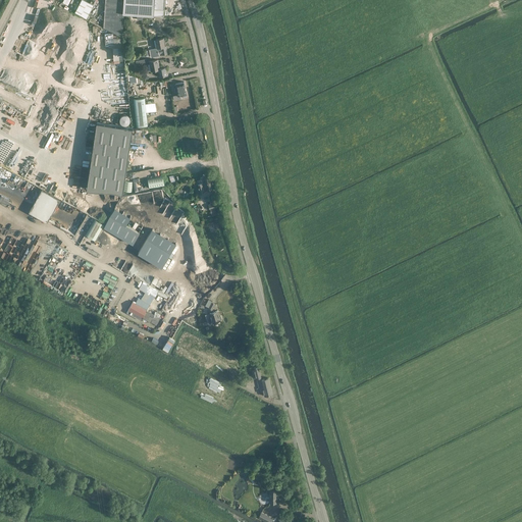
[(87,17),(93,4),(86,0),(81,0),(74,11),(87,17)]
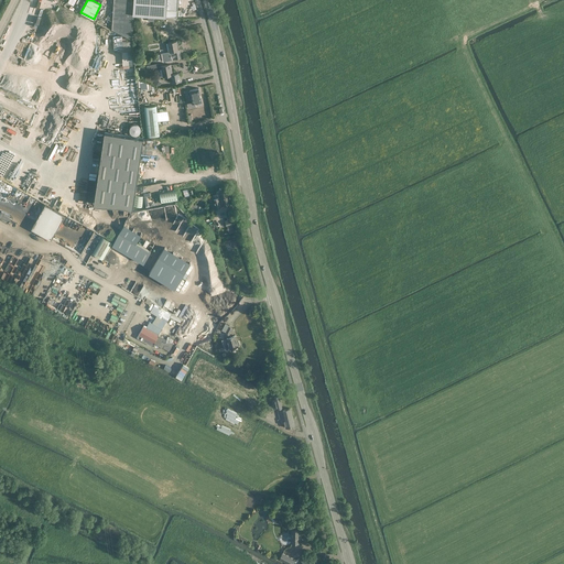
[(133,14),(133,11),(132,11),(133,1),(128,1),(127,0),(114,0),(111,29),(132,39),(133,14)]
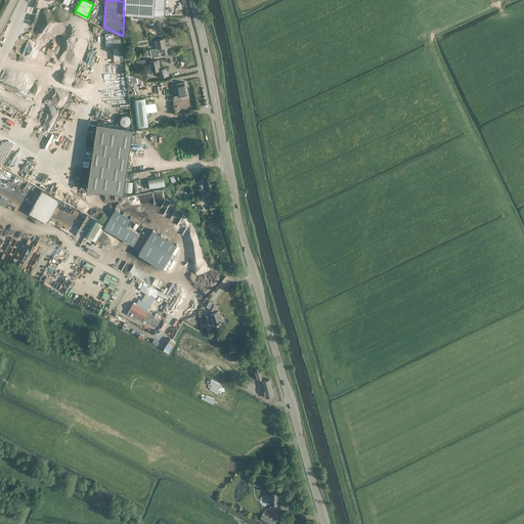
[(124,0),(124,10),(124,13),(155,15),(165,16),(165,9),(165,0),(124,0)]
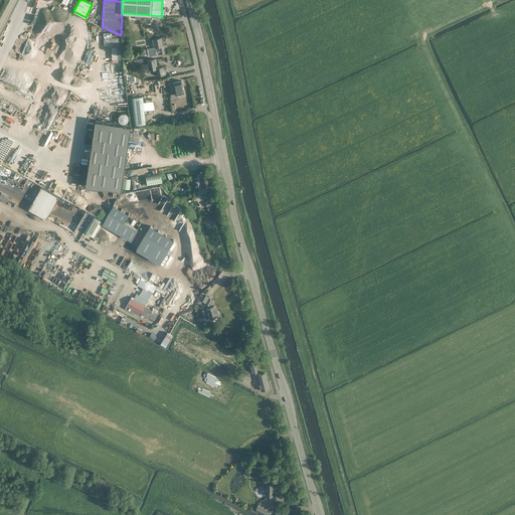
[(121,37),(113,37),(113,46),(121,46),(121,37)]
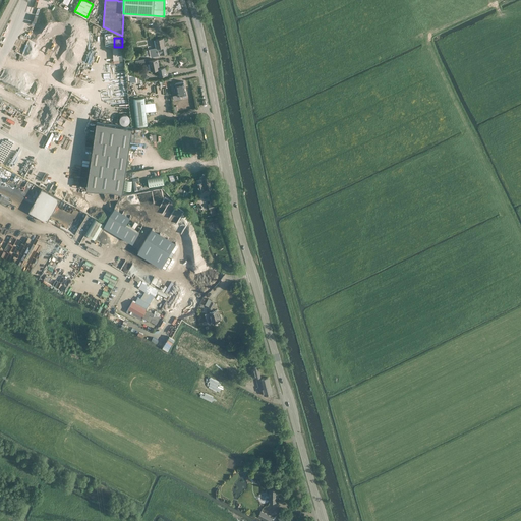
[(165,46),(164,41),(163,38),(156,39),(157,48),(150,49),(151,56),(167,53),(166,46),(165,46)]
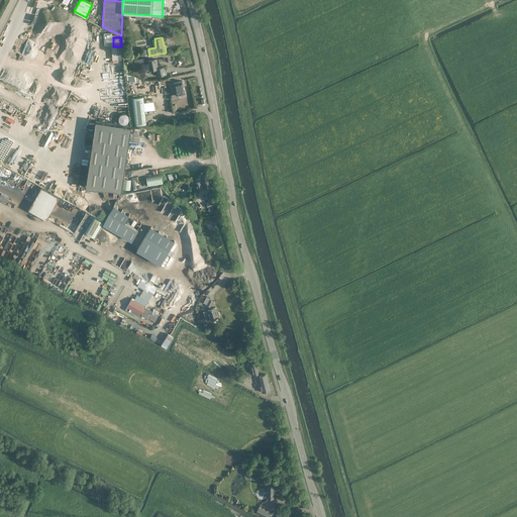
[(122,45),(121,46),(113,46),(112,46),(113,60),(118,60),(123,60),(122,45)]
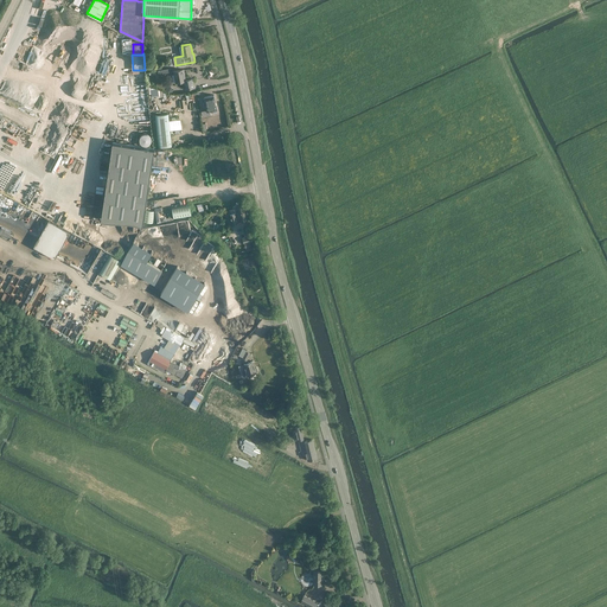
[(186,80),(184,69),(173,71),(176,83),(184,81),(186,89),(195,88),(193,78),(186,80)]
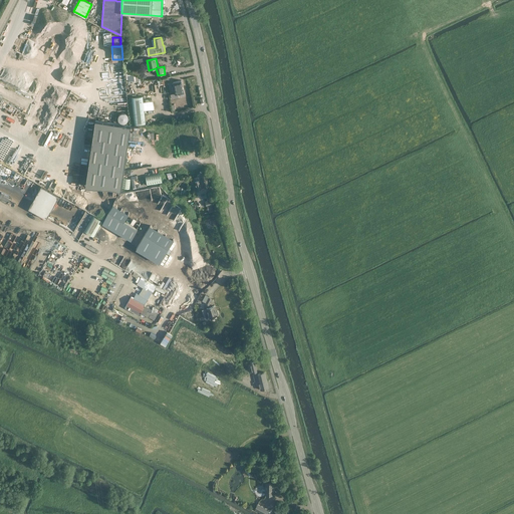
[(184,92),(182,80),(173,81),(175,93),(171,94),(172,99),(179,97),(178,93),(184,92)]
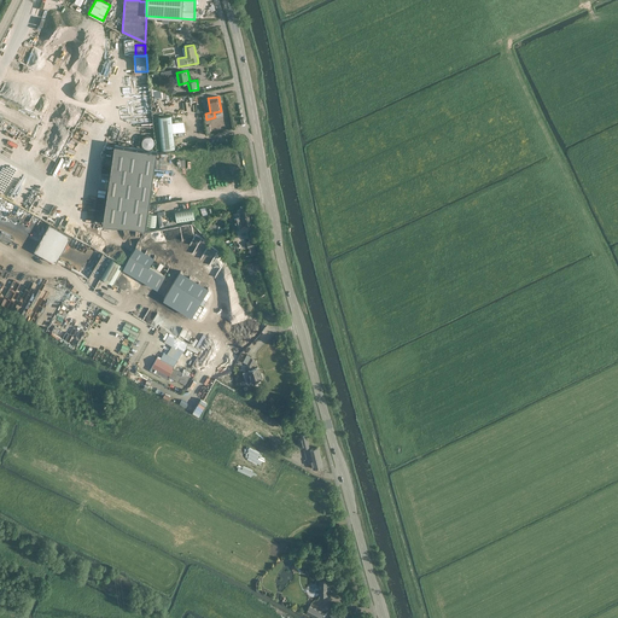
[(158,117),(162,150),(175,149),(170,115),(158,117)]
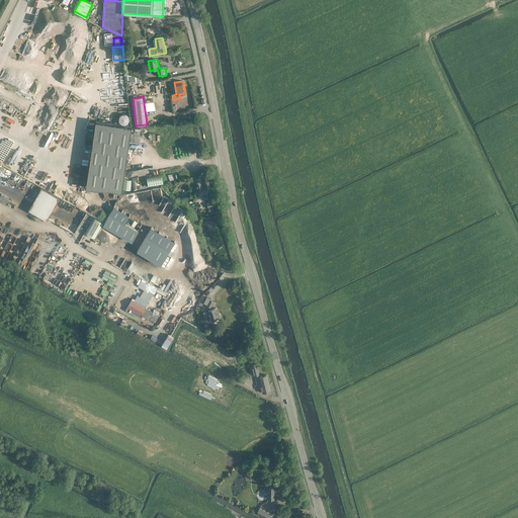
[(96,120),(86,187),(121,193),(132,126),(96,120)]
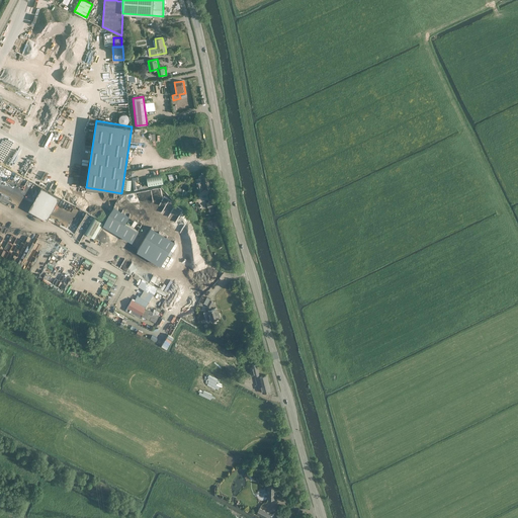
[(210,188),(206,172),(201,173),(202,175),(199,176),(199,179),(201,184),(201,183),(202,186),(201,186),(202,190),(210,188)]
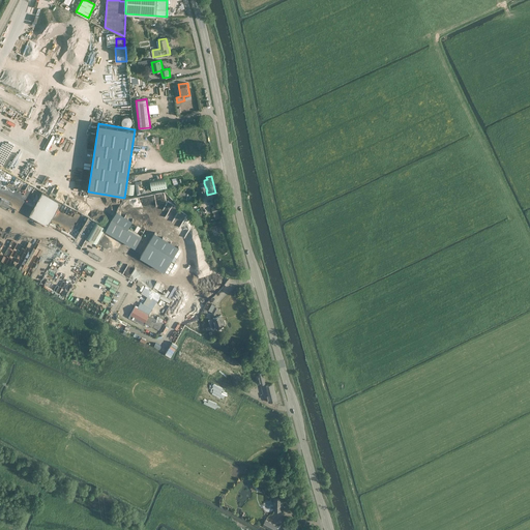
[(166,178),(150,180),(152,193),(168,189),(166,178)]
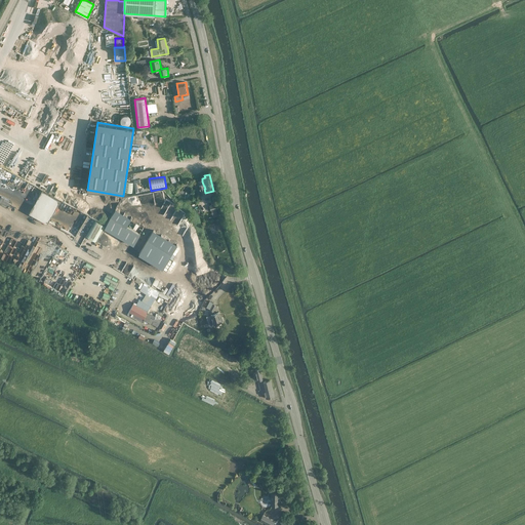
[(133,183),(125,182),(124,192),(132,193),(133,183)]
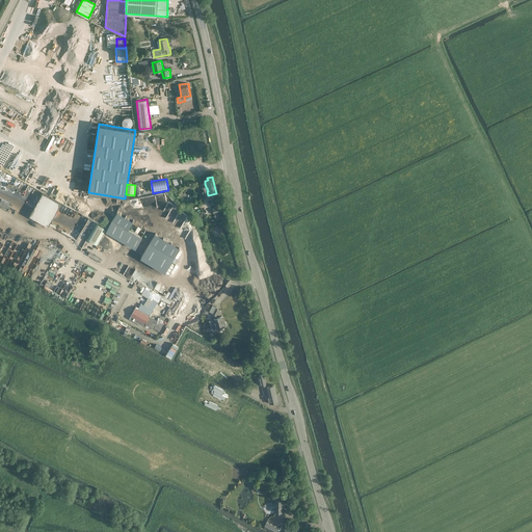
[(48,227),(61,204),(43,192),(29,216),(48,227)]
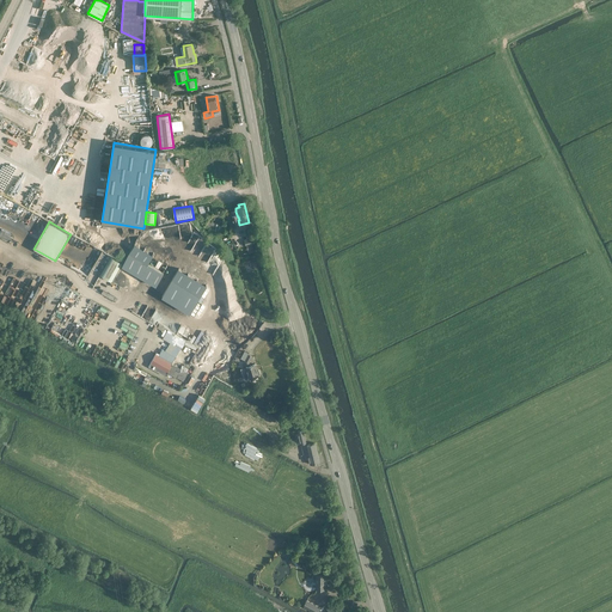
[(215,222),(207,221),(206,227),(209,227),(209,228),(213,228),(213,230),(222,232),(224,226),(219,226),(219,224),(219,222),(215,221),(215,222)]
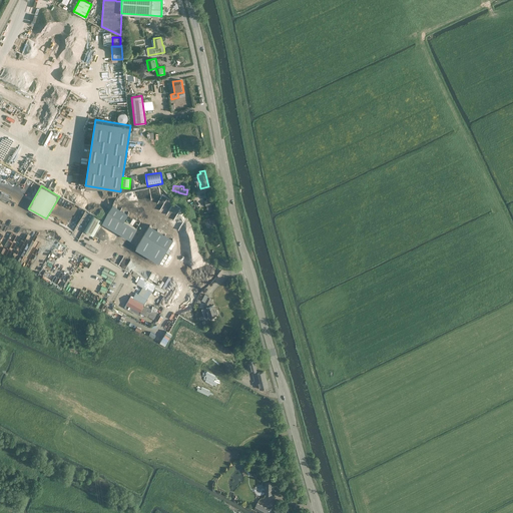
[(0,197),(6,201),(9,196),(1,192),(0,193),(0,197)]
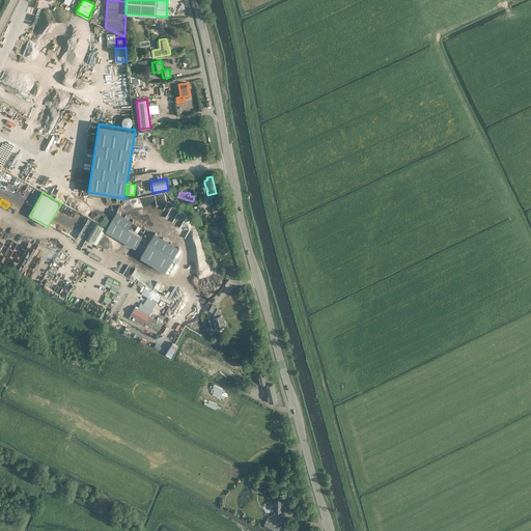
[(223,218),(221,211),(219,206),(213,208),(212,210),(213,213),(214,213),(215,216),(219,215),(220,219),(223,218)]
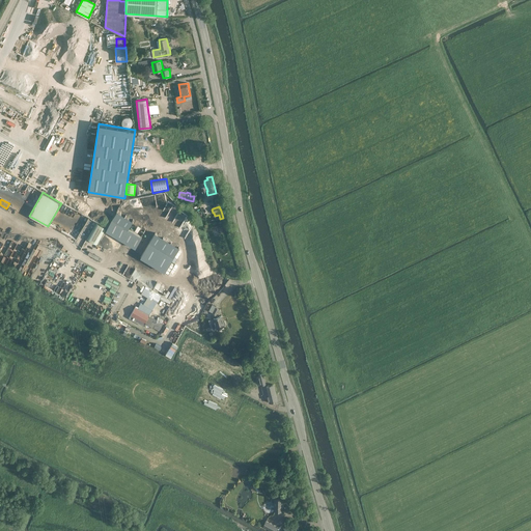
[(119,214),(108,232),(137,249),(143,239),(131,231),(135,223),(119,214)]
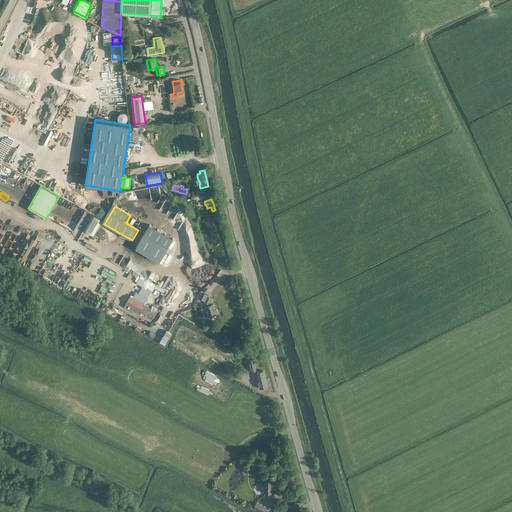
[(93,235),(102,221),(93,216),(84,230),(93,235)]
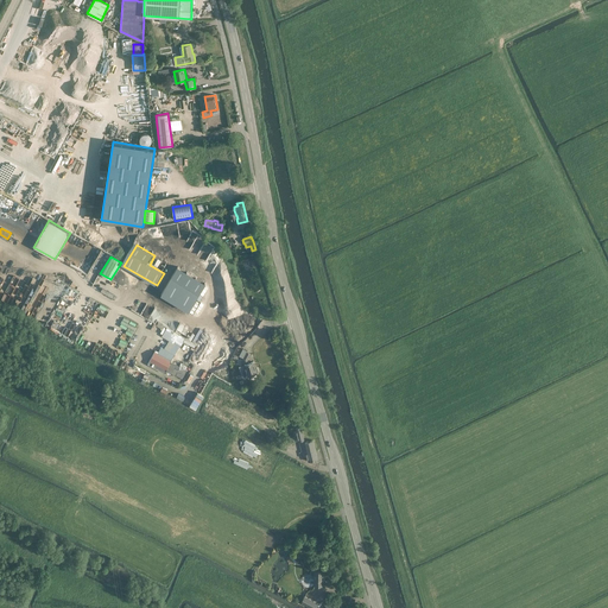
[(206,283),(177,267),(160,296),(188,312),(206,283)]
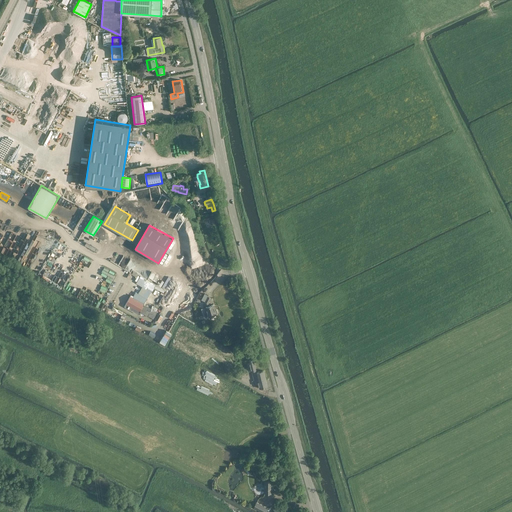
[(156,311),(157,308),(152,305),(151,308),(143,304),(155,284),(140,276),(136,282),(142,285),(138,293),(136,292),(133,297),(130,295),(124,306),(138,314),(140,311),(153,319),(157,311),(156,311)]
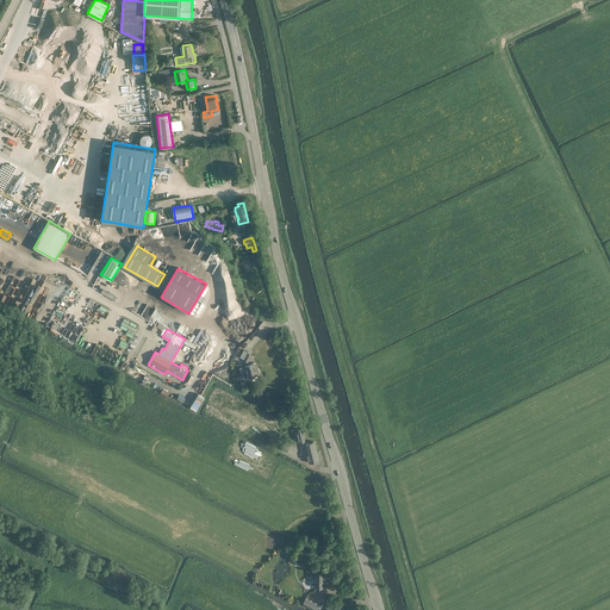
[(249,365),(248,360),(251,355),(248,353),(248,352),(244,349),(240,358),(244,360),(246,366),(243,366),(246,373),(243,373),(246,377),(249,377),(257,374),(257,373),(259,373),(259,372),(259,369),(257,369),(256,369),(254,362),(249,365)]
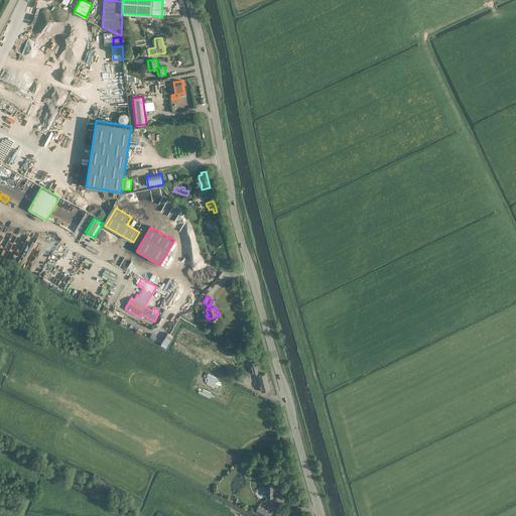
[(259,375),(255,362),(251,363),(256,385),(260,384),(261,391),(269,389),(266,373),(259,375)]
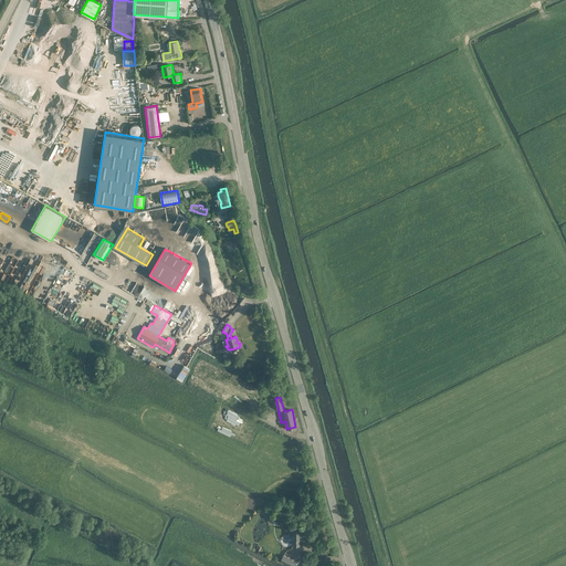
[(280,521),(272,514),(269,517),(276,524),(280,521)]
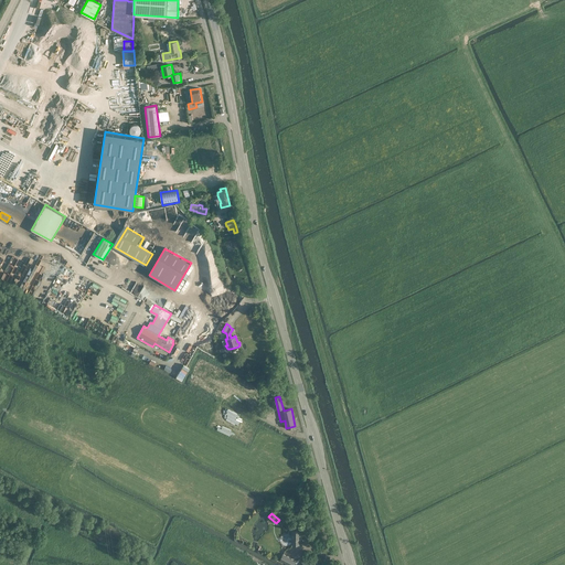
[(287,539),(287,542),(288,543),(291,543),(300,543),(300,539),(301,539),(301,530),(291,530),(291,534),(291,537),(288,537),(287,539)]
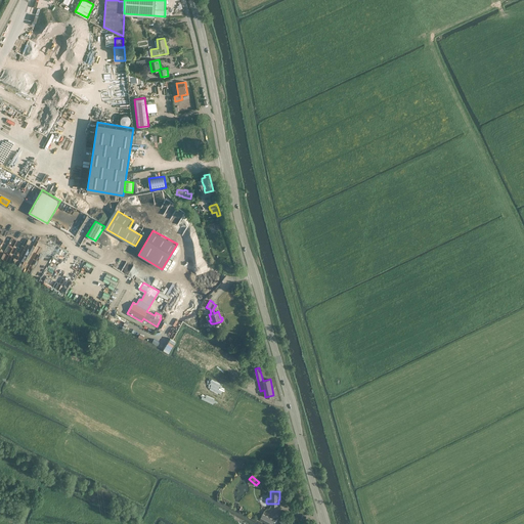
[(262,514),(259,519),(267,523),(266,523),(271,523),(274,520),(262,514)]
